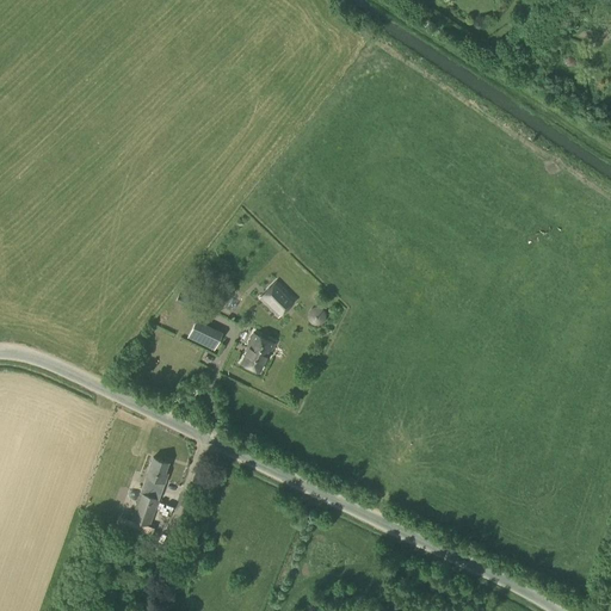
[(277,318),(295,300),(276,281),(258,298),(277,318)]
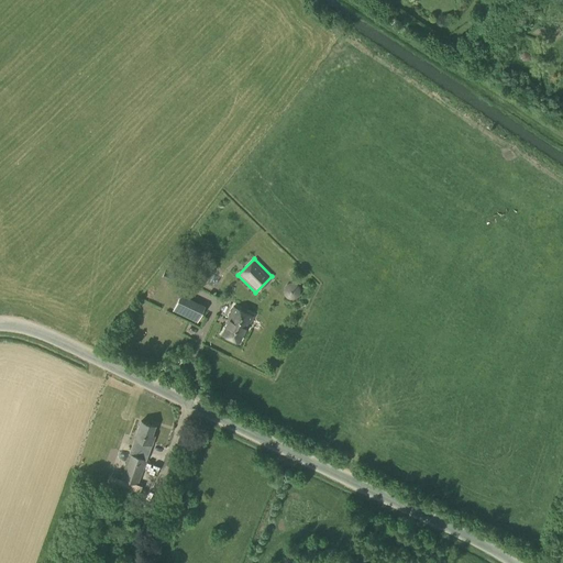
[(174,275),(164,271),(161,278),(170,283),(174,275)]
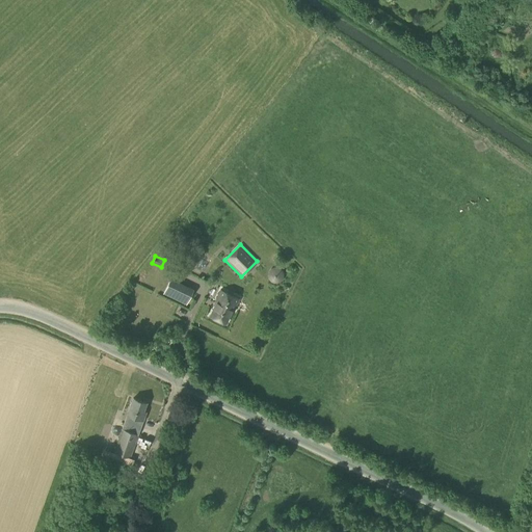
[(186,304),(193,289),(169,278),(162,294),(186,304)]
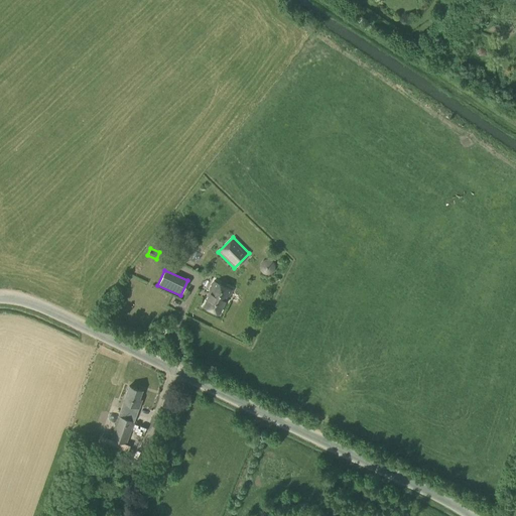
[(220,314),(231,290),(214,282),(208,293),(210,294),(204,307),(220,314)]
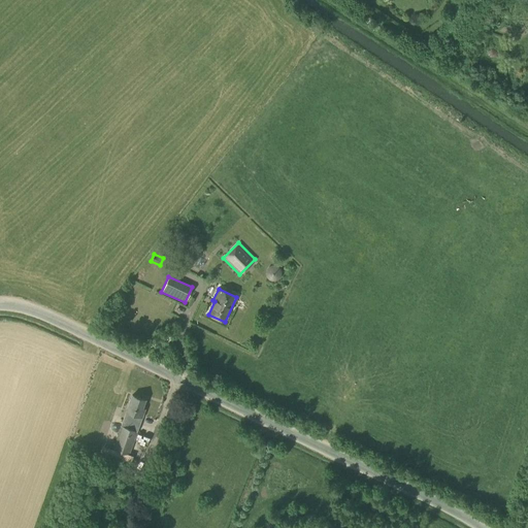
[(142,417),(144,409),(142,408),(145,400),(132,395),(126,411),(131,414),(129,420),(136,422),(138,416),(142,417)]
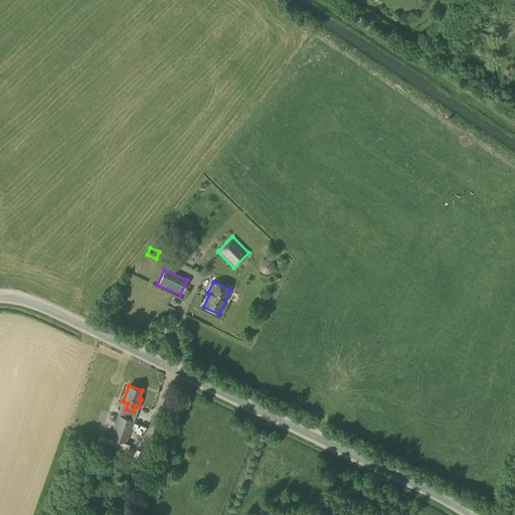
[(134,421),(118,415),(110,439),(126,444),(134,421)]
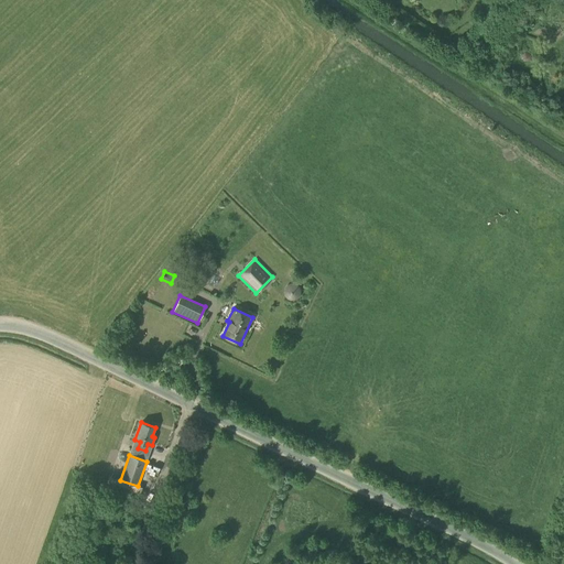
All buildings are outlined.
